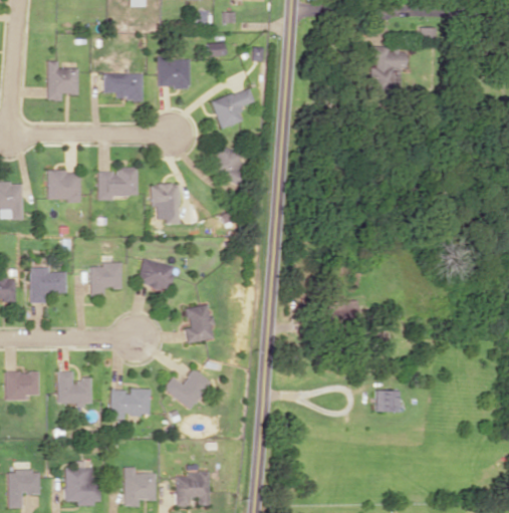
[(209,11),(193,10),(193,25),(209,26),(209,11)]
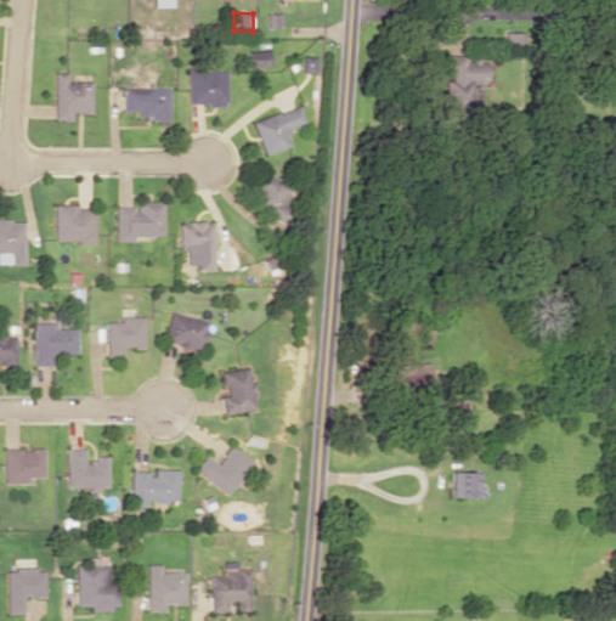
[(273,67),(273,50),(252,51),(253,68),(273,67)]
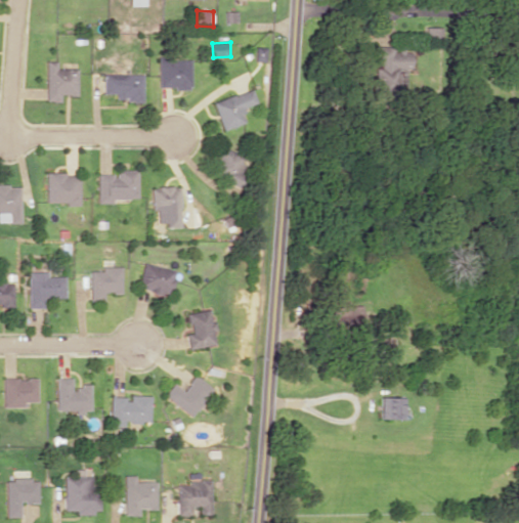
[(377,96),(407,97),(407,69),(414,69),(414,51),(396,51),(396,46),(378,46),(377,63),(378,63),(377,96)]
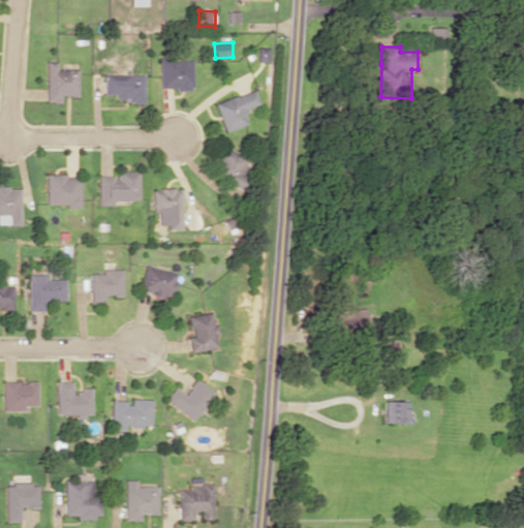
[(162,62),(163,90),(196,89),(196,61),(162,62)]
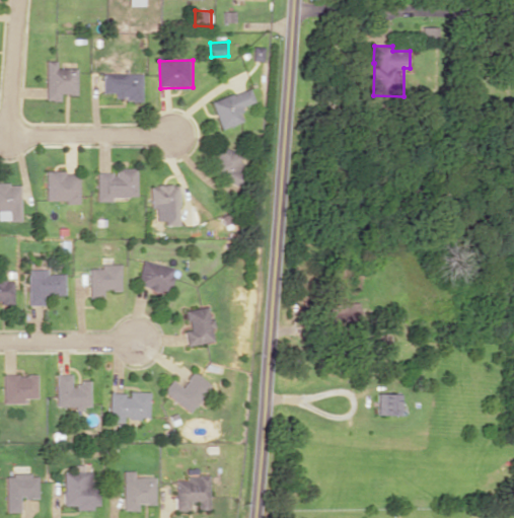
[(80,68),(59,68),(60,61),(49,61),(48,100),(63,100),(63,94),(79,94),(80,68)]
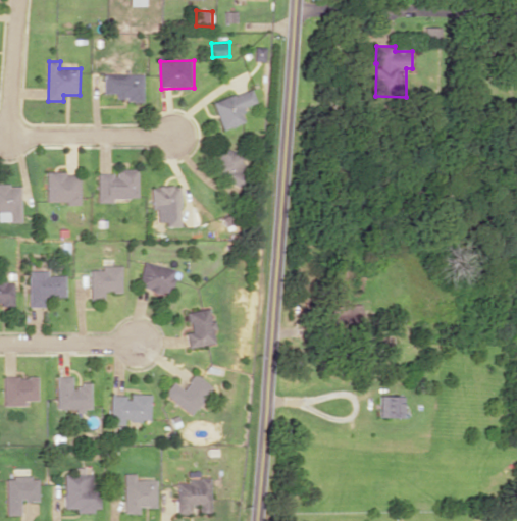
[(145,102),(146,75),(106,74),(106,94),(118,94),(118,101),(145,102)]
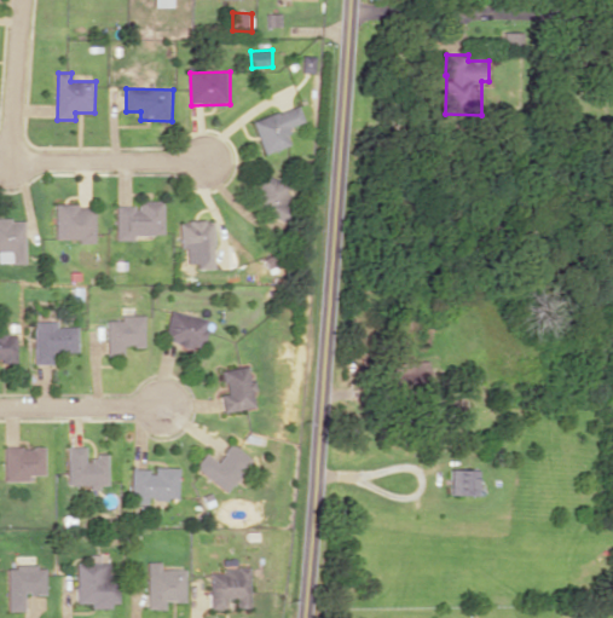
[(255,122),(267,155),(295,144),(290,128),(308,122),(301,104),(255,122)]
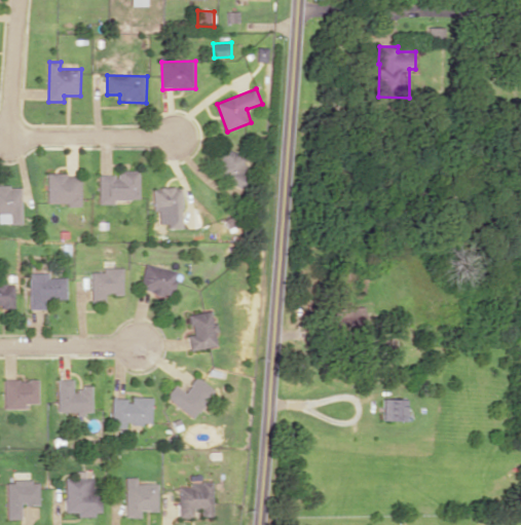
[(252,158),(225,148),(215,177),(242,186),(252,158)]
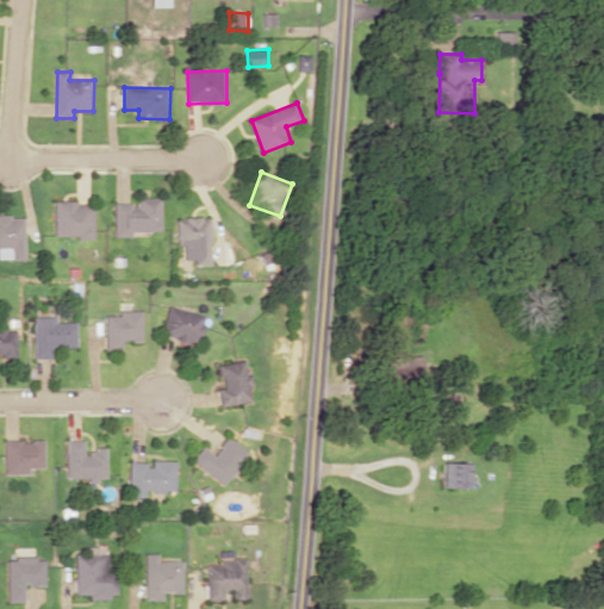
[(117,204),(118,237),(136,237),(136,232),(166,232),(164,198),(141,198),(141,204),(117,204)]
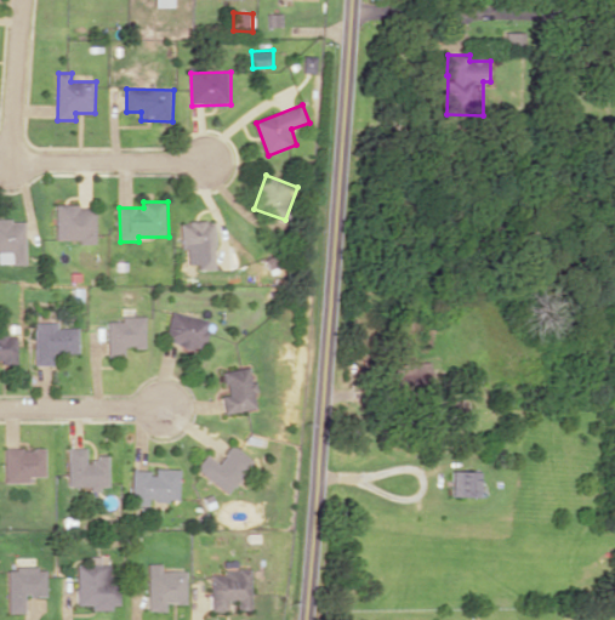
[(58,243),(100,242),(98,205),(58,206),(58,243)]
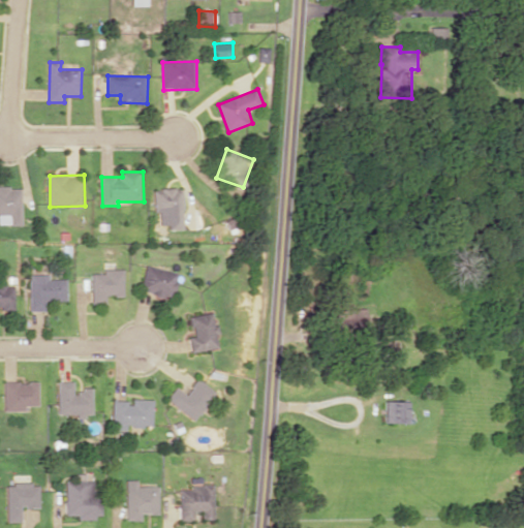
[(24,188),(0,187),(0,214),(0,220),(0,224),(24,225),(24,188)]
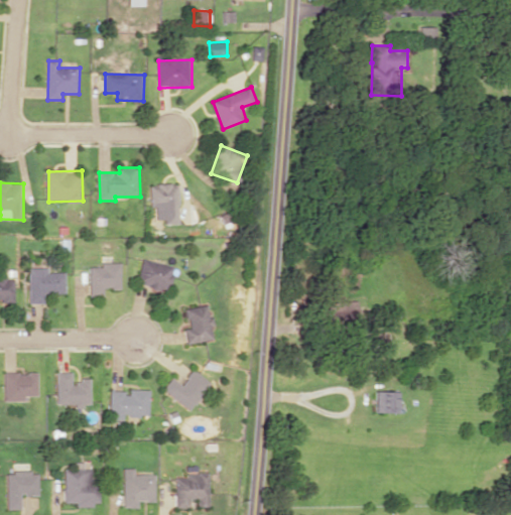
[(153,209),(167,209),(167,224),(182,224),(181,183),(152,184),(153,209)]
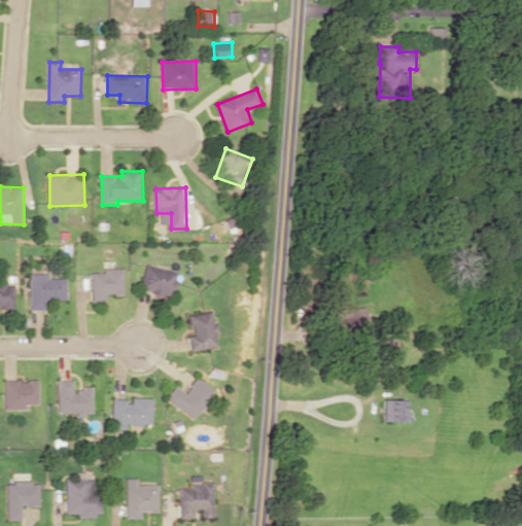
[(177,296),(180,271),(147,266),(143,291),(177,296)]
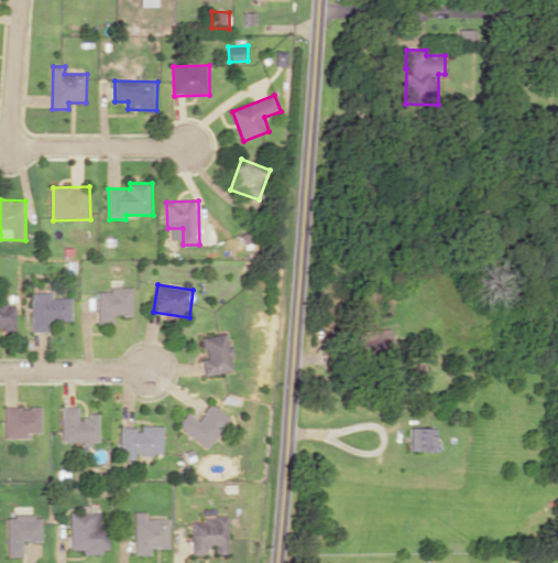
[(100,324),(117,324),(117,316),(135,316),(135,288),(113,288),(113,292),(100,292),(100,324)]
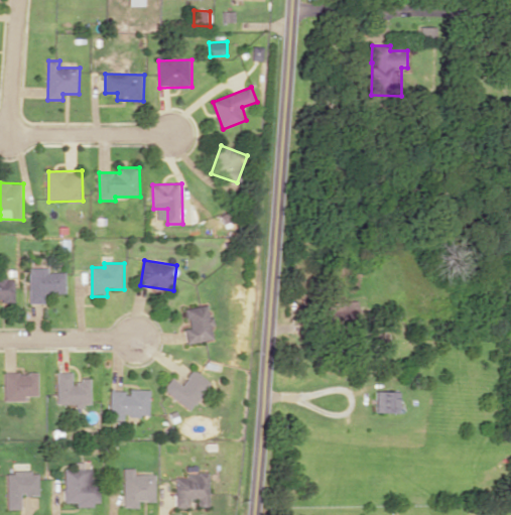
[(46,294),(69,293),(68,272),(49,273),(49,268),(30,268),(30,303),(46,303),(46,294)]
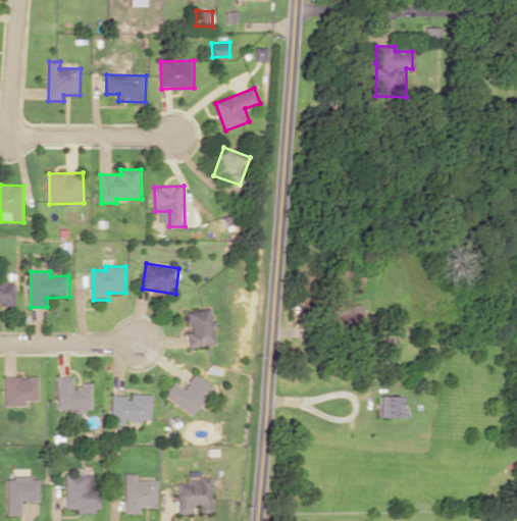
[(0,305),(16,305),(16,281),(0,281),(0,305)]
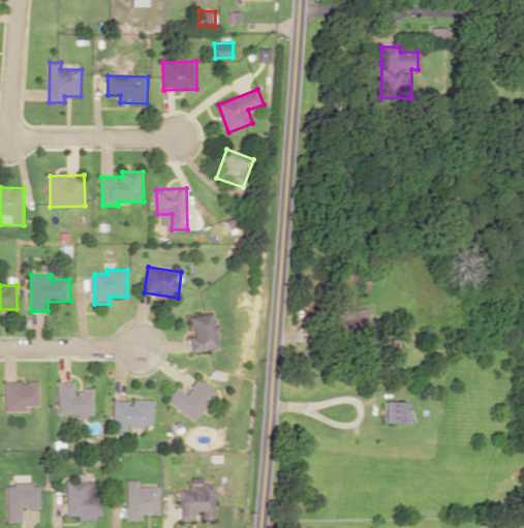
[(195,352),(223,348),(220,334),(221,334),(218,312),(193,316),(197,337),(193,337),(195,352)]
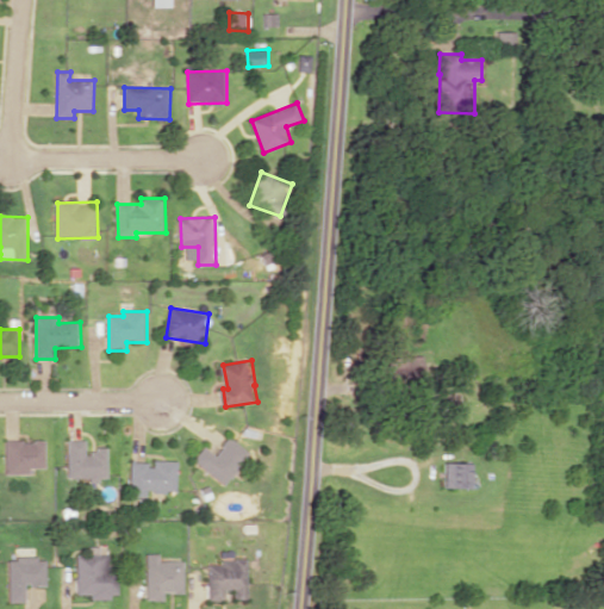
[(228,486),(253,453),(232,436),(218,455),(206,446),(195,460),(228,486)]
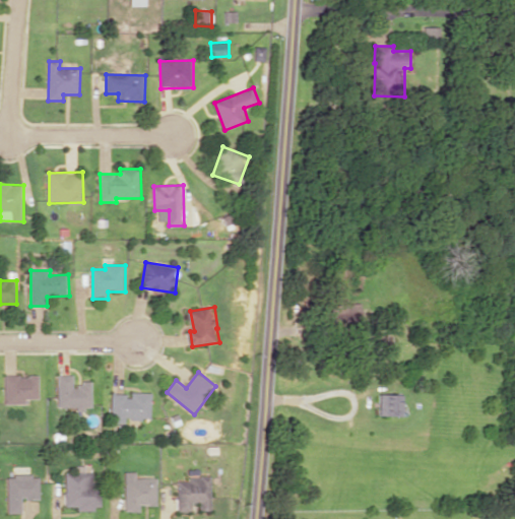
[(93,383),(75,384),(75,375),(59,375),(59,409),(94,408),(93,383)]
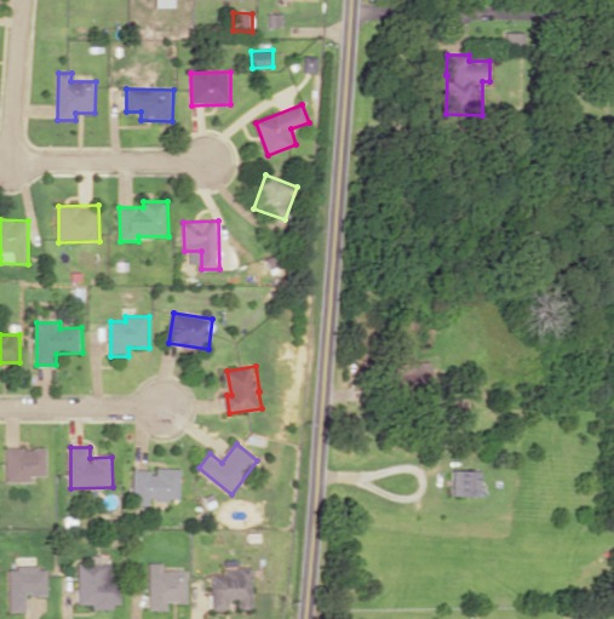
[(49,476),(49,448),(6,450),(6,483),(33,482),(33,476),(49,476)]
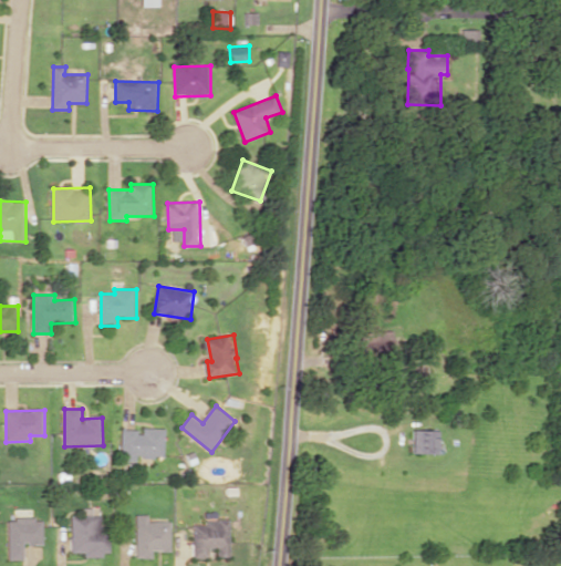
[(122,459),(167,460),(167,429),(142,428),(142,430),(123,429),(122,459)]
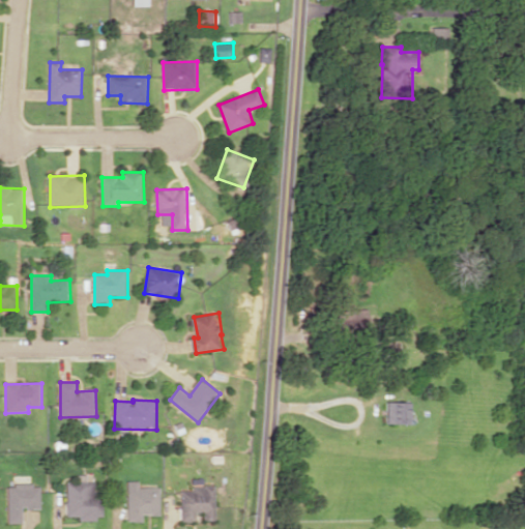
[(388,423),(412,424),(412,402),(388,402),(388,423)]
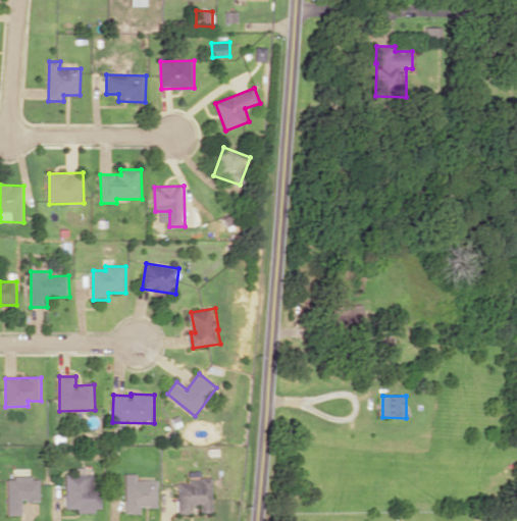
[(159,480),(139,480),(139,474),(126,474),(126,514),(143,514),(143,508),(159,508),(159,480)]
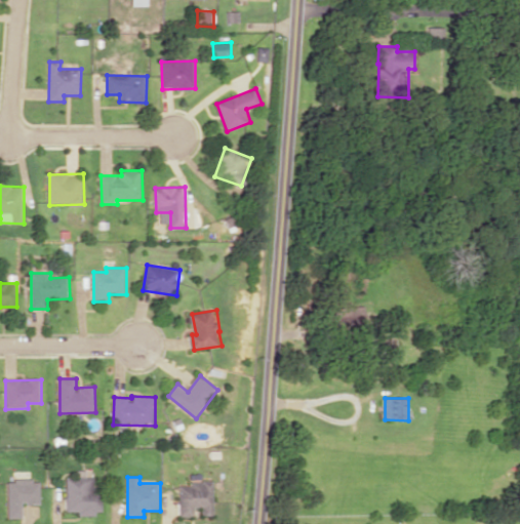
[(68,478),(67,512),(78,512),(78,515),(104,515),(104,491),(95,491),(95,478),(68,478)]
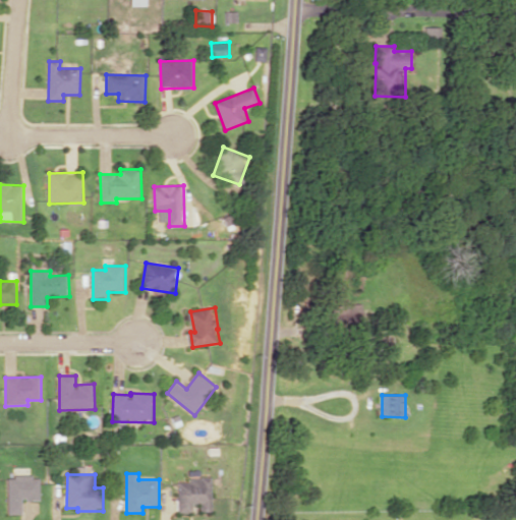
[(8,477),(8,515),(23,514),(23,501),(41,501),(41,476),(8,477)]
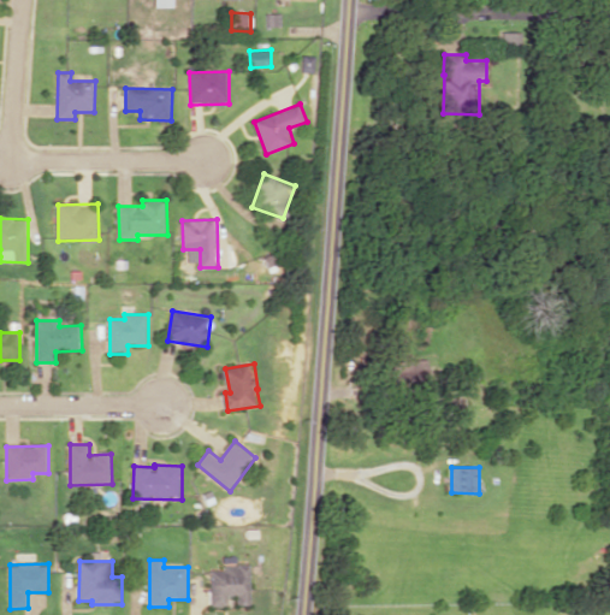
[(252,566),(225,565),(225,572),(212,571),(211,607),(229,607),(229,596),(238,596),(237,605),(252,605),(252,566)]
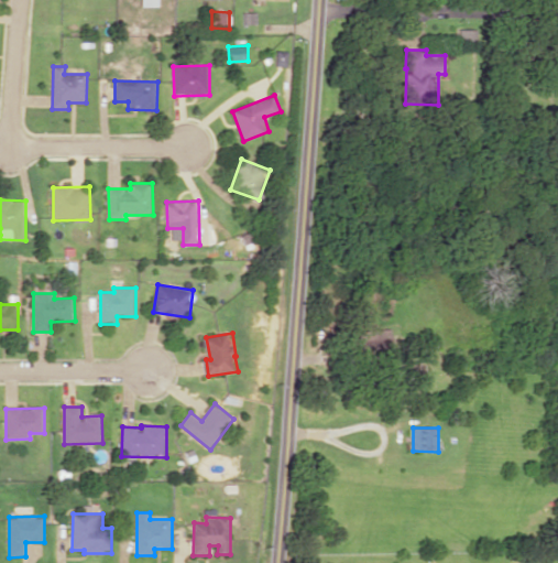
All buildings are outlined.
